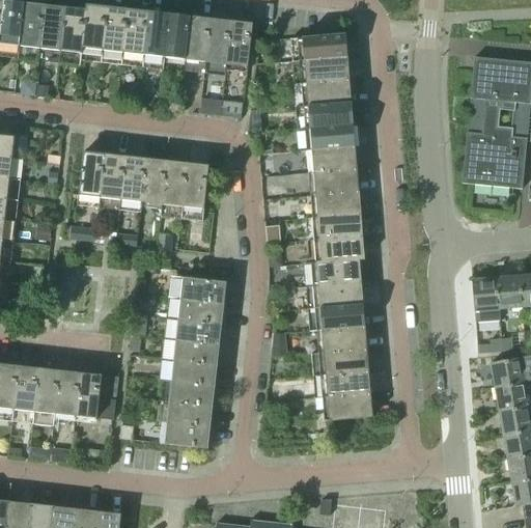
[(3,0),(0,29),(0,42),(19,45),(24,1),(14,0),(3,0)]
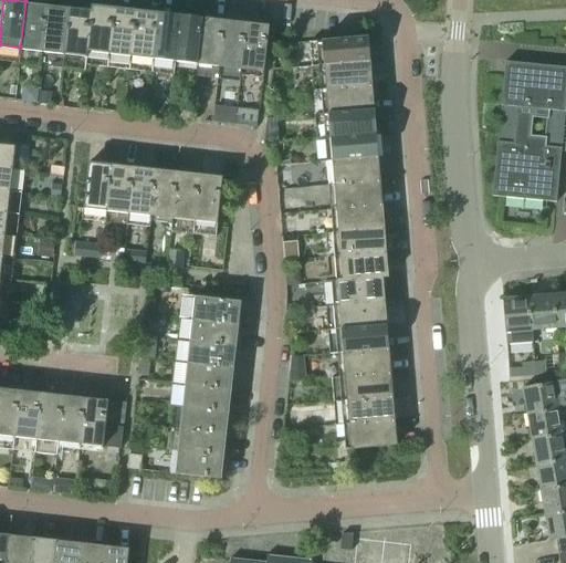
[(25,1),(20,48),(42,50),(48,4),(25,1)]
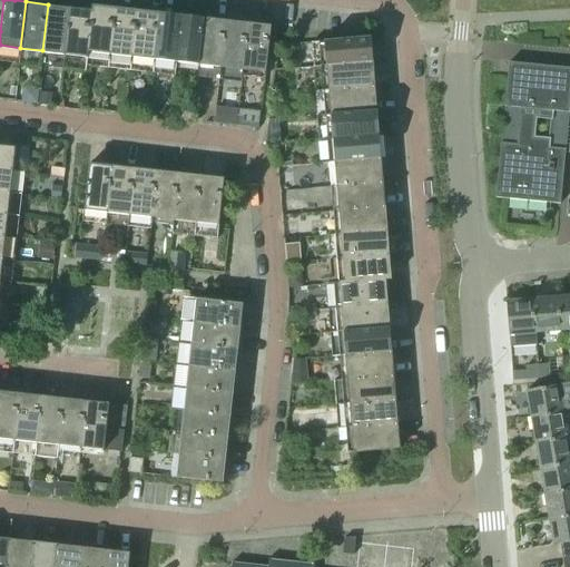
[(70,7),(65,54),(87,56),(94,3),(92,3),(91,9),(70,7)]
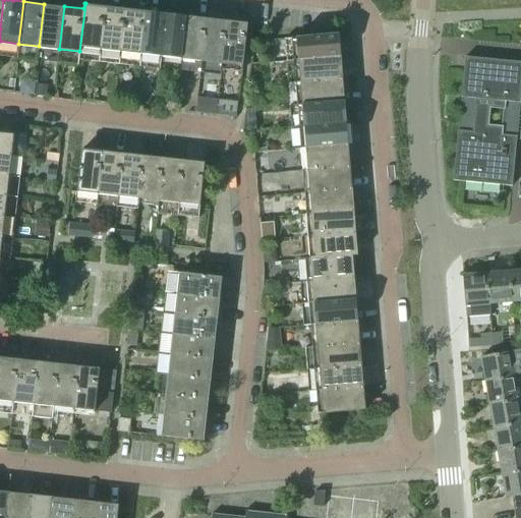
[(85,3),(79,51),(80,51),(80,46),(101,48),(105,5),(85,3)]
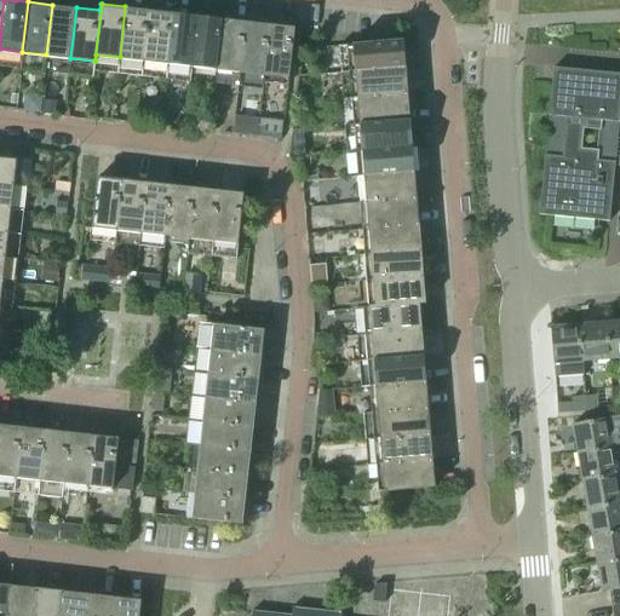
[(52,5),(46,55),(70,58),(76,7),(52,5)]
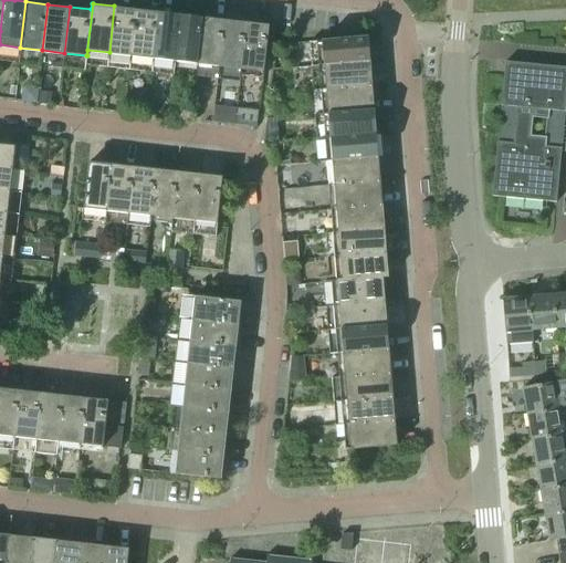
[(114,6),(109,52),(130,54),(136,9),(114,6)]
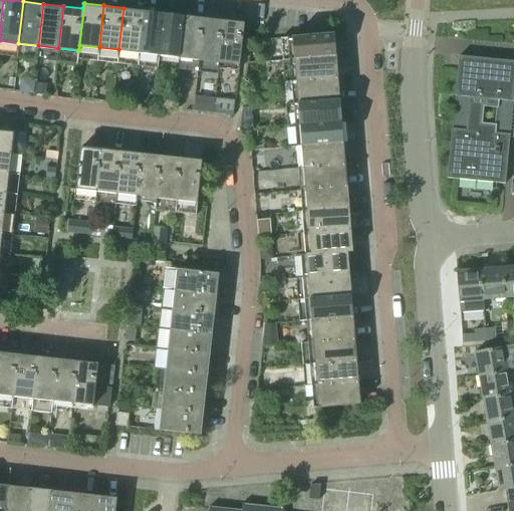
[(123,8),(118,49),(139,52),(144,10),(123,8)]
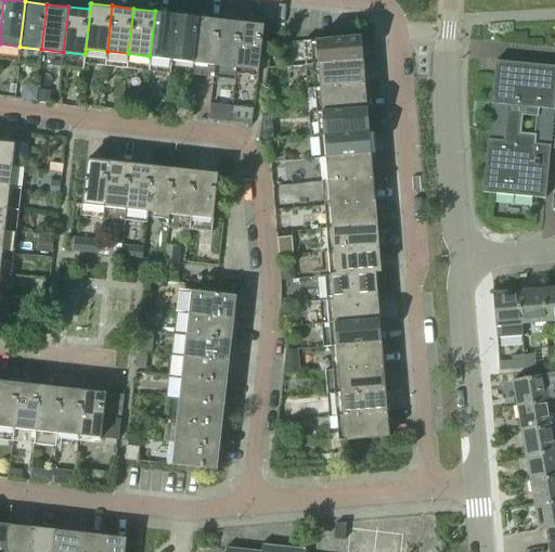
[(155,11),(150,56),(171,59),(177,13),(155,11)]
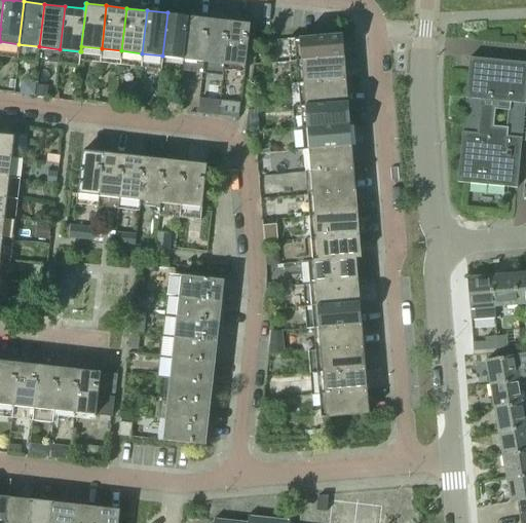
[(167,12),(162,55),(183,58),(188,15),(167,12)]
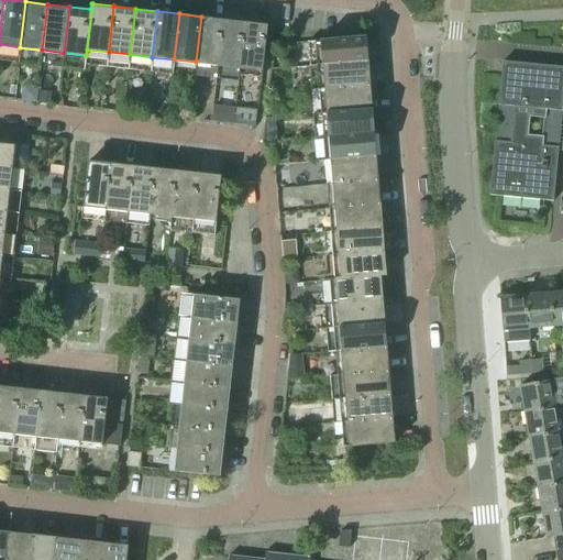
[(201,17),(196,62),(218,65),(223,19),(201,17)]
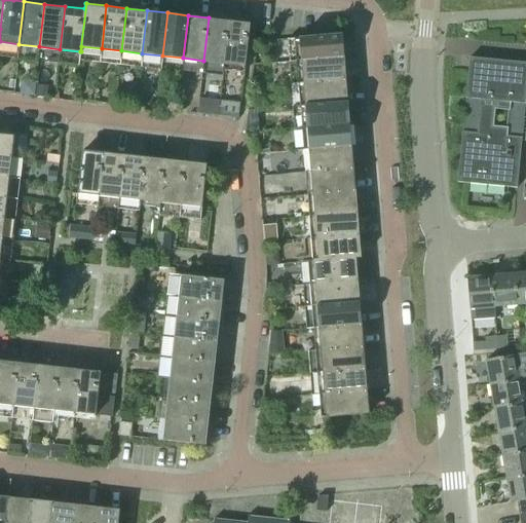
[(209,17),(203,61),(224,63),(229,20),(209,17)]
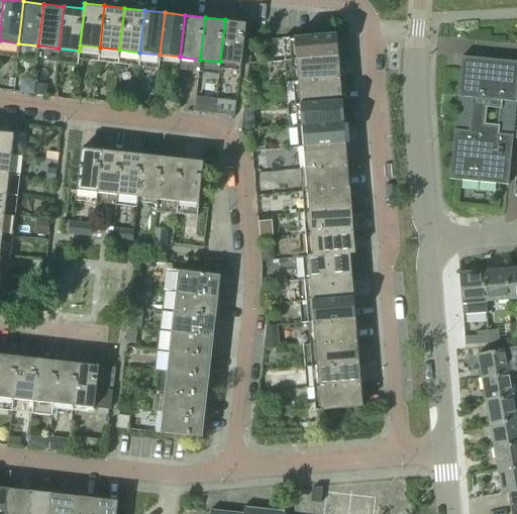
[(225,19),(220,62),(240,64),(245,22),(225,19)]
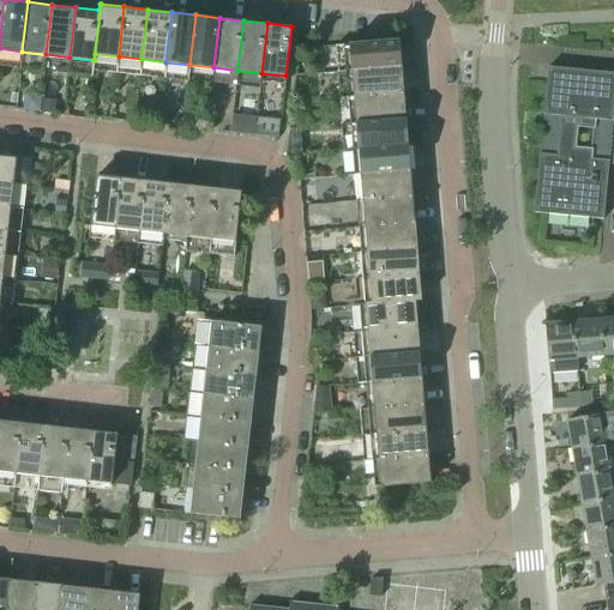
[(350,42),(336,43),(337,70),(345,70),(351,68),(402,65),(399,38),(350,42)]
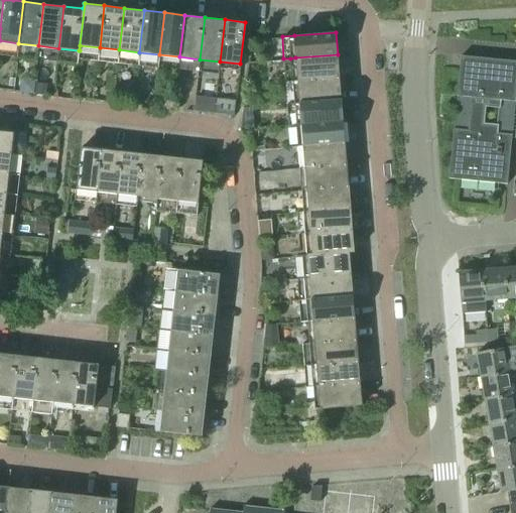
[(338,54),(295,57),(297,80),(339,76),(338,54)]
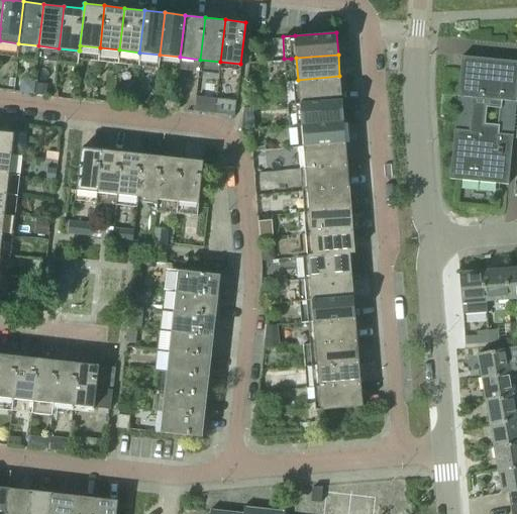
[(516,60),(460,55),(453,128),(448,177),(507,183),(516,84),(516,60)]
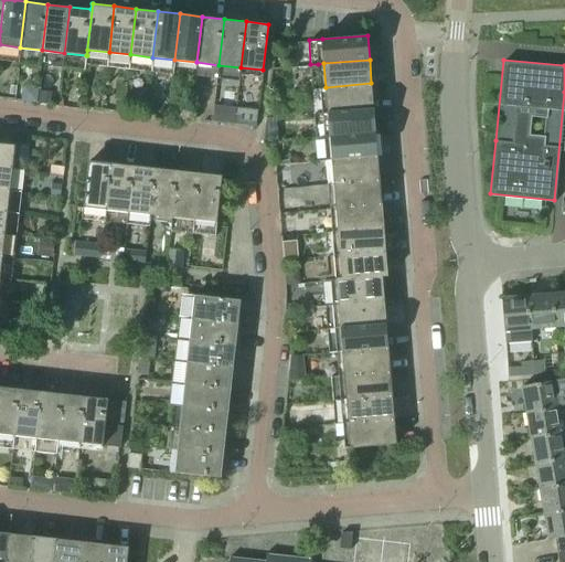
[(371,83),(326,87),(328,112),(373,107),(371,83)]
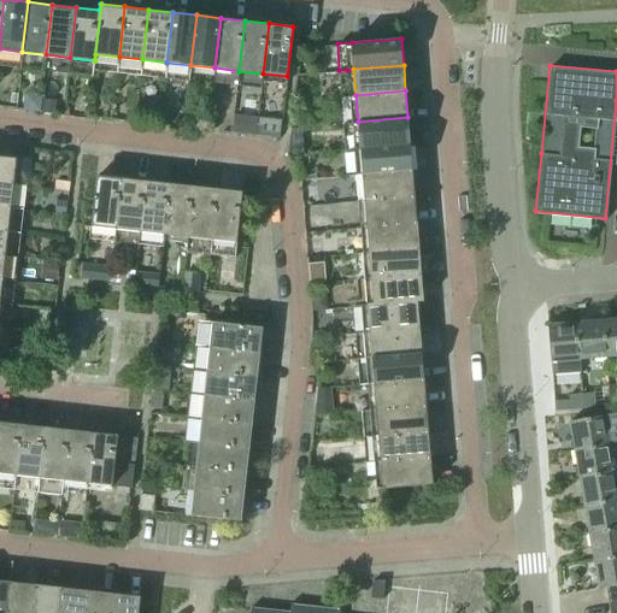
[(24,95),(24,106),(39,108),(41,93),(30,92),(24,95)]
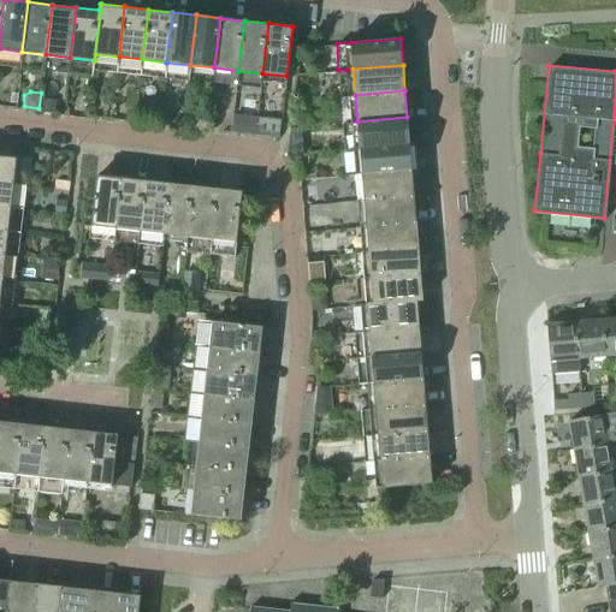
[(42,95),(41,108),(52,110),(53,96),(42,95)]
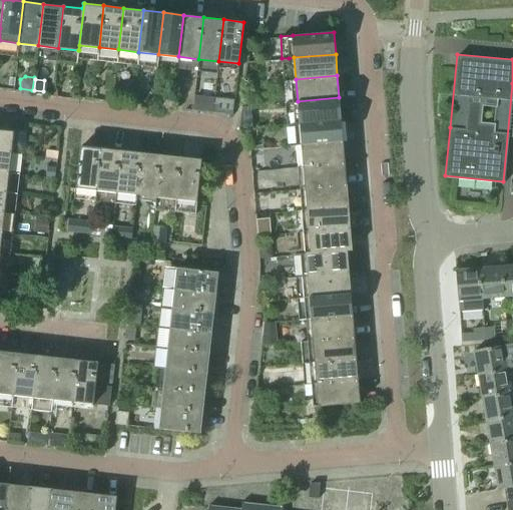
[(202,95),(200,109),(212,111),(213,97),(202,95)]
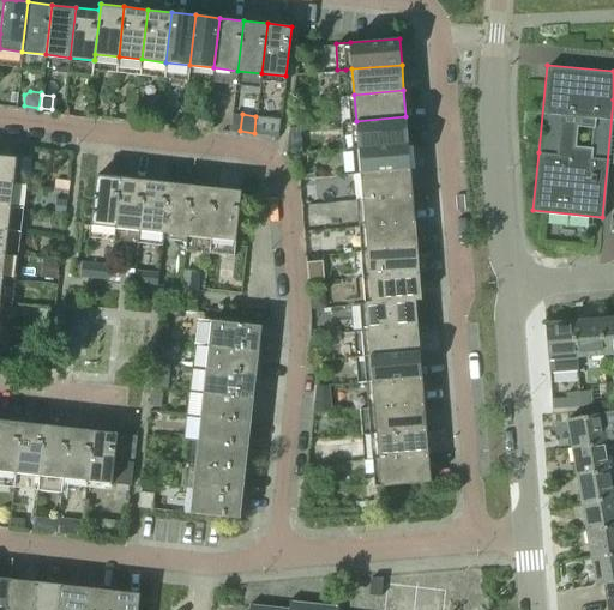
[(257,115),(256,133),(264,134),(266,116),(257,115)]
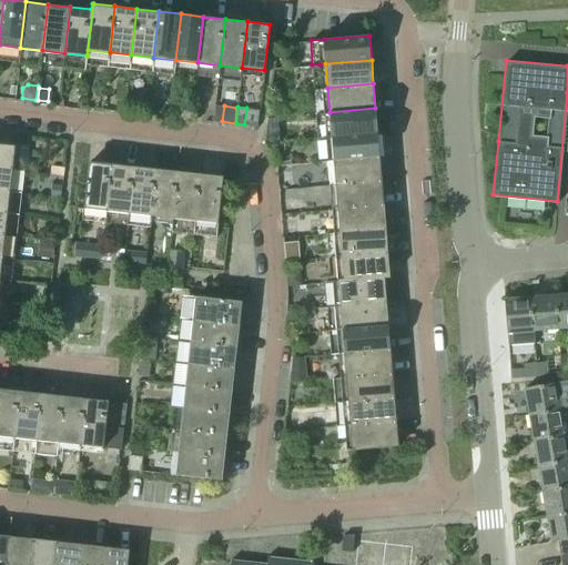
[(375,108),(330,112),(332,135),(377,132),(375,108)]
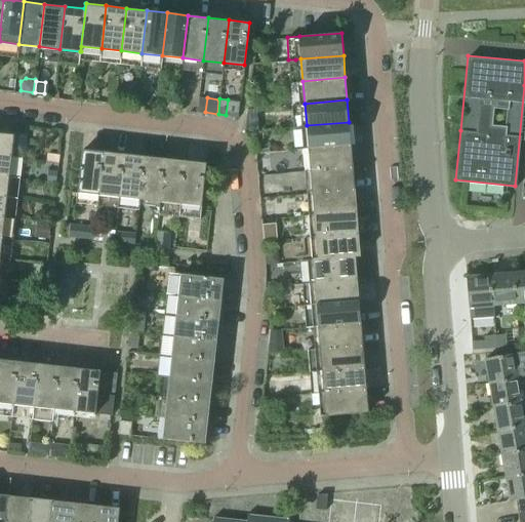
[(349,122),(307,125),(309,148),(351,144),(349,122)]
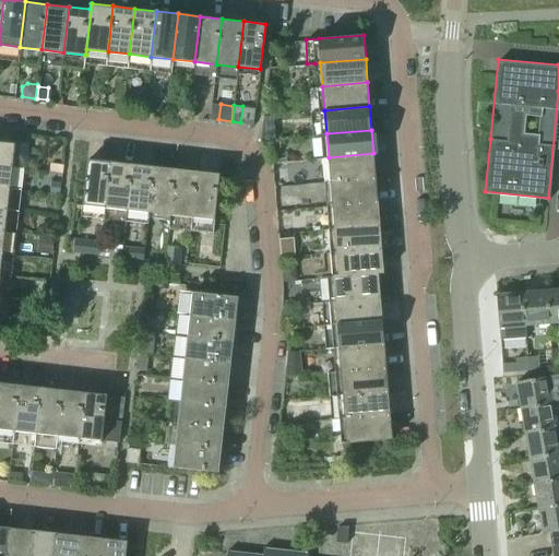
[(280,138),(268,139),(269,150),(280,149),(280,138)]
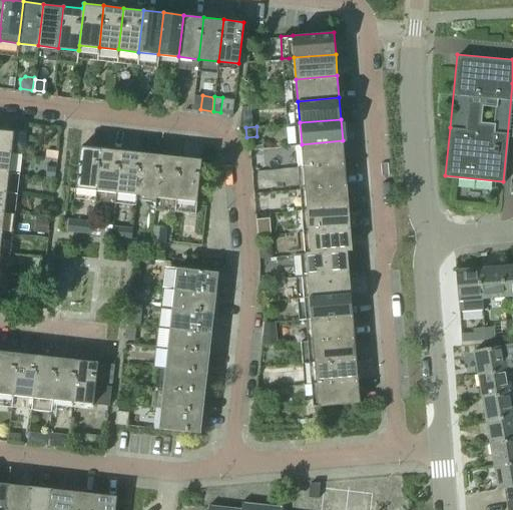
[(0,129),(0,149),(11,151),(21,152),(23,152),(26,132),(14,131),(0,129)]
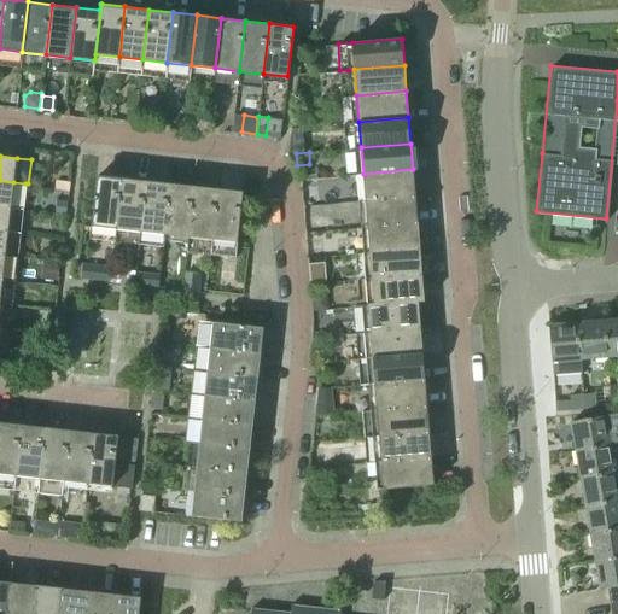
[(413,169),(363,174),(365,199),(415,196),(413,169)]
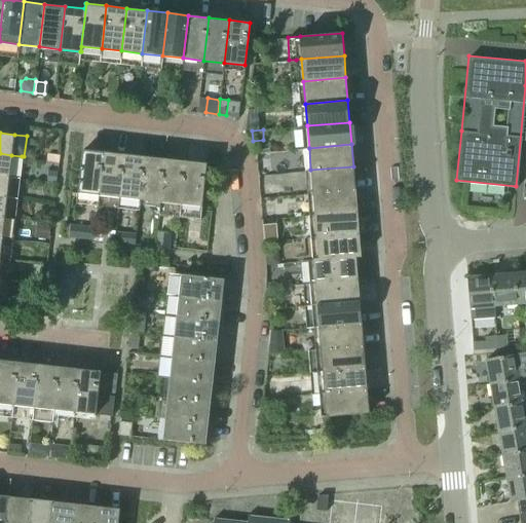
[(82,149),(78,192),(99,194),(104,151),(82,149)]
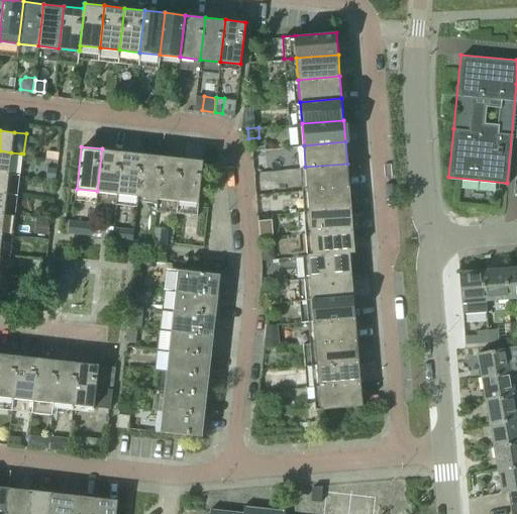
[(97,191),(96,201),(116,203),(117,193),(122,150),(102,148),(97,191)]
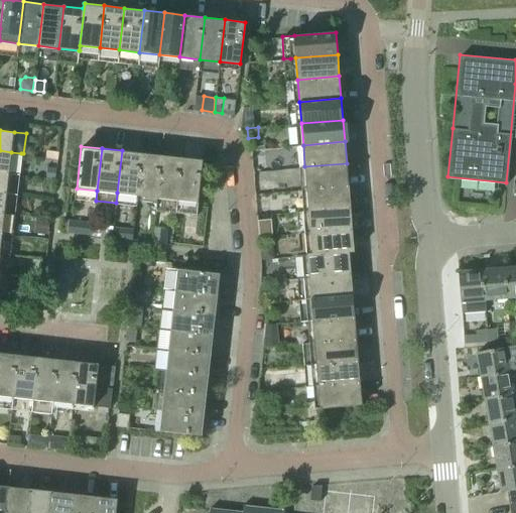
[(0,150),(0,171),(9,172),(11,152),(0,150)]
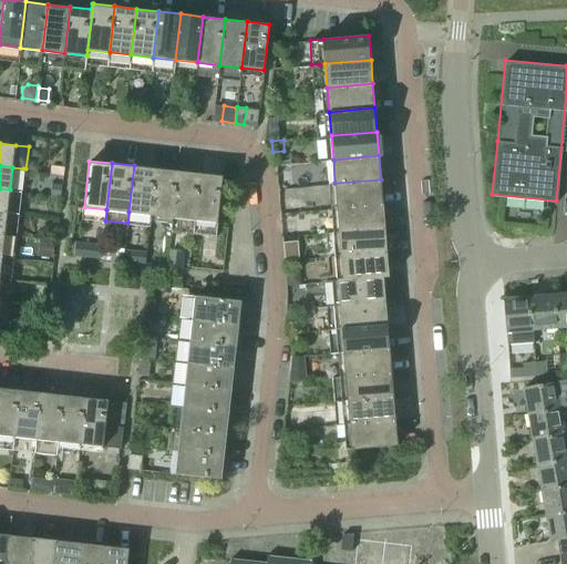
[(134,165),(129,212),(151,214),(156,168),(134,165)]
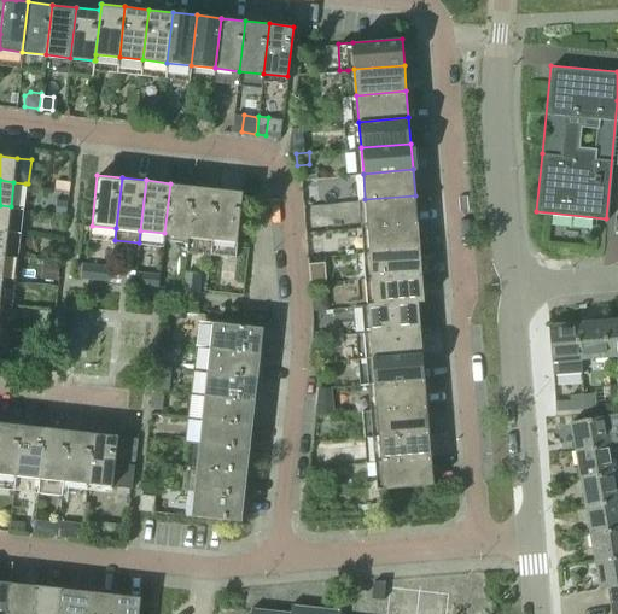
[(170,183),(164,233),(188,237),(194,186),(170,183)]
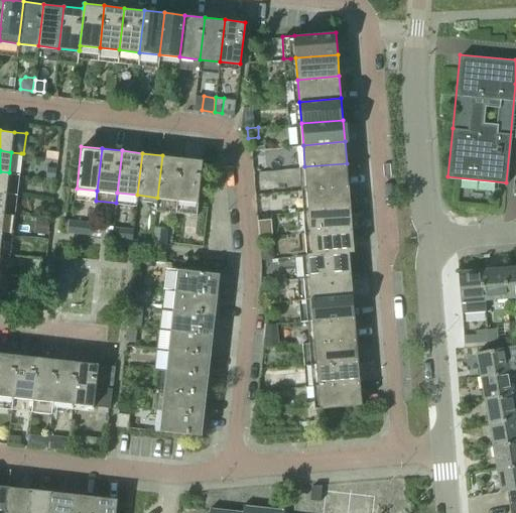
[(156,203),(156,209),(176,212),(177,200),(182,157),(162,155),(157,198),(156,203)]
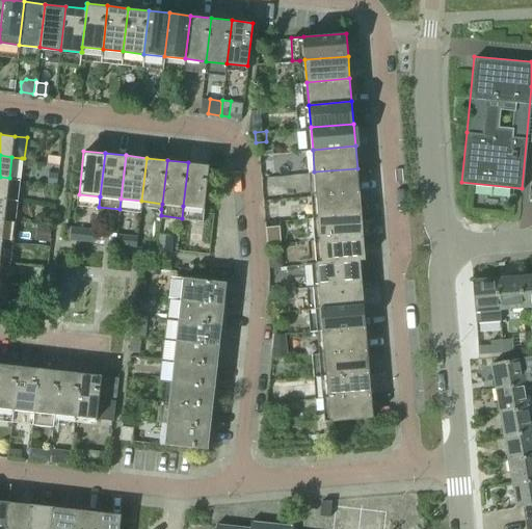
[(183,206),(182,218),(203,220),(209,164),(188,162),(183,206)]
